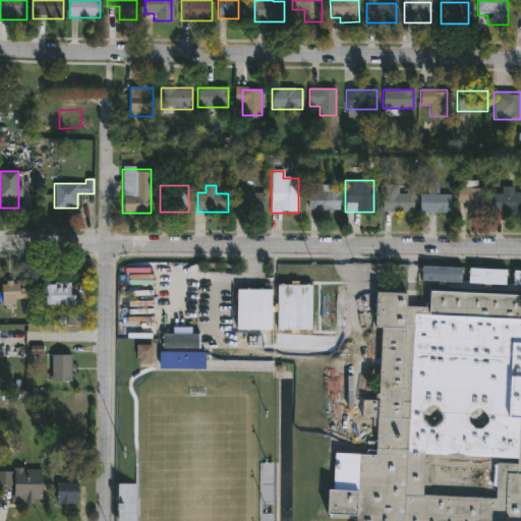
[(413,213),(383,213),(382,185),(398,185),(398,193),(406,193),(406,186),(413,186),(413,213)]
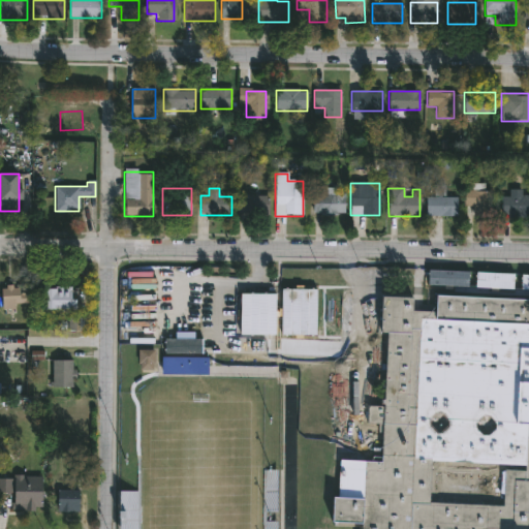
[(345,190),(345,215),(313,215),(313,190),(345,190)]
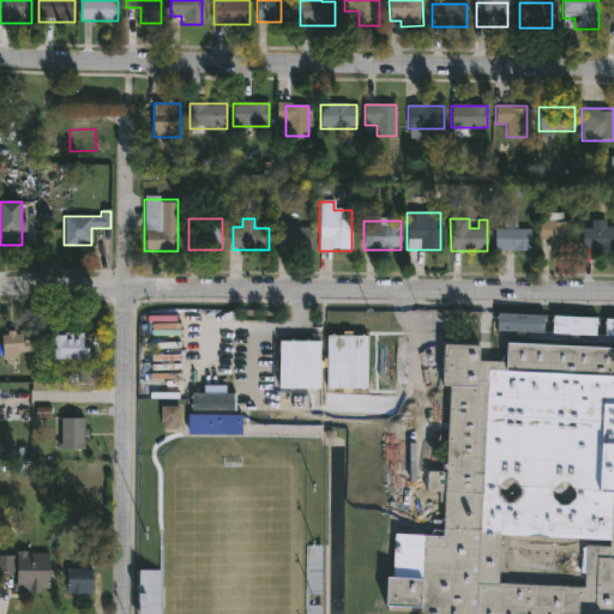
[(548,241),(537,241),(537,221),(569,221),(569,250),(548,250),(548,241)]
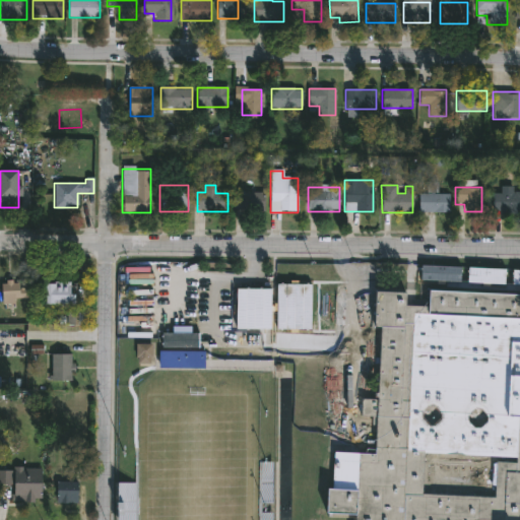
[(264,211),(235,211),(235,193),(264,193),(264,211)]
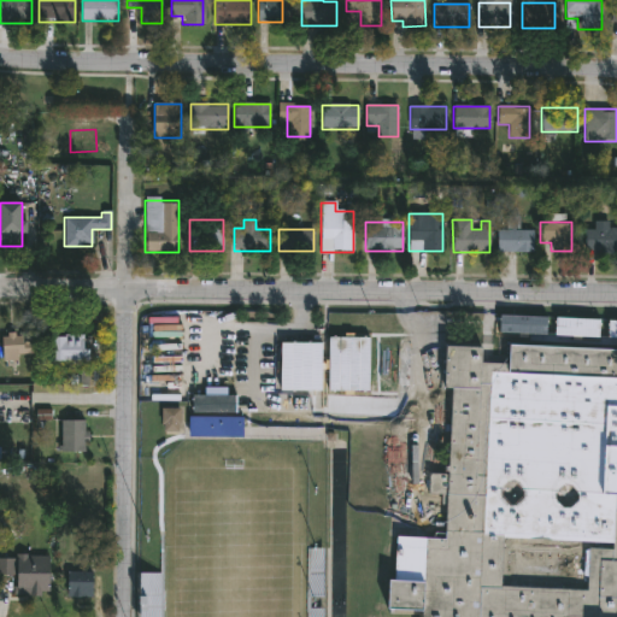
[(585,229),(616,229),(616,253),(585,253),(585,229)]
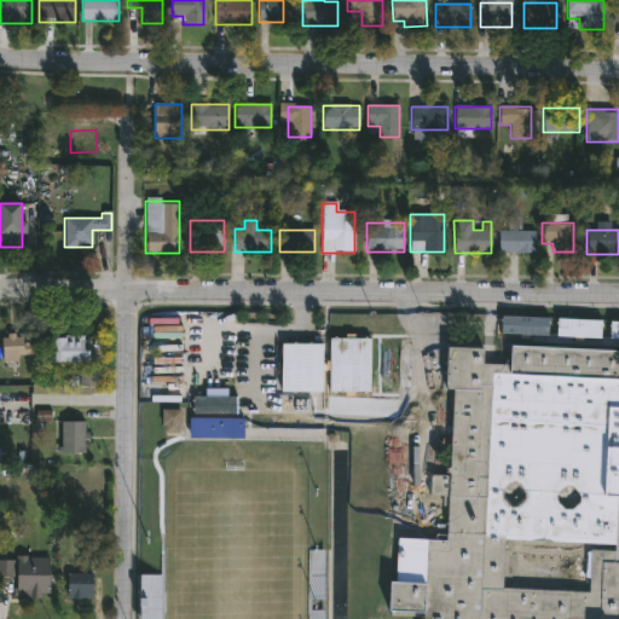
[(534,231),(534,253),(499,253),(499,231),(534,231)]
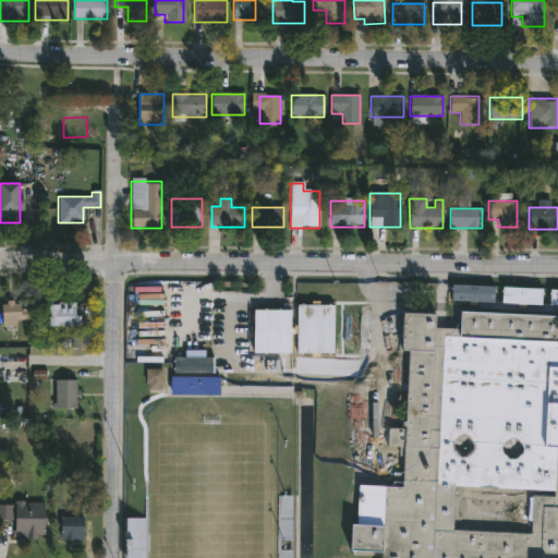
[(16,327),(2,327),(2,304),(29,304),(29,322),(16,322),(16,327)]
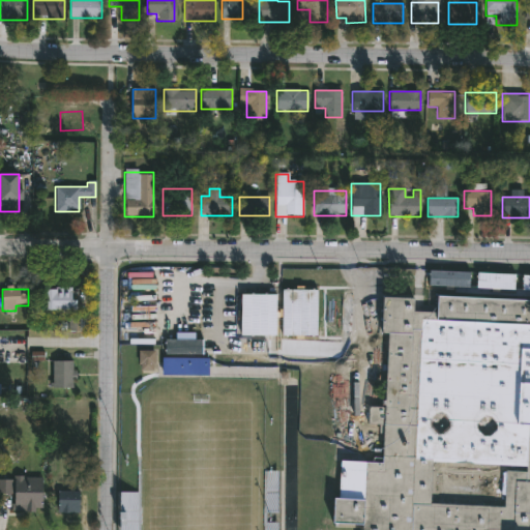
[(45,311),(45,290),(76,290),(76,311),(45,311)]
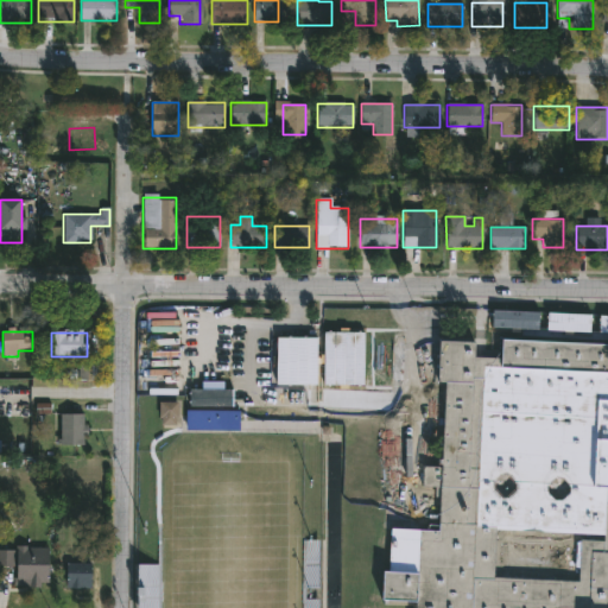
[(502,341),(607,346),(607,607),(384,607),(386,574),(390,574),(392,531),(438,533),(445,382),(438,382),(439,343),(475,344),(475,359),(502,360),(502,341)]
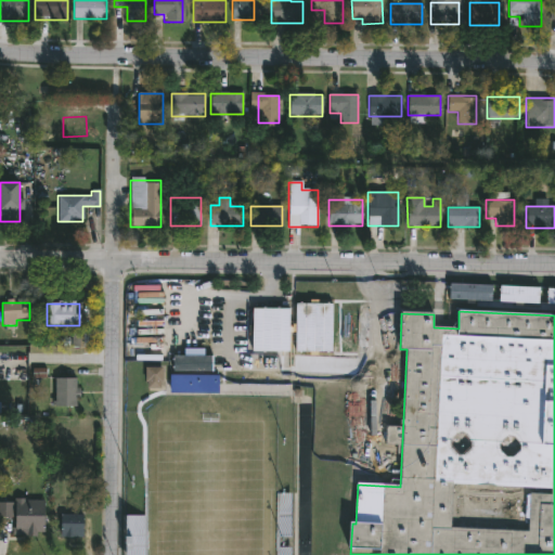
[(163,390),(145,390),(145,369),(163,369),(163,390)]
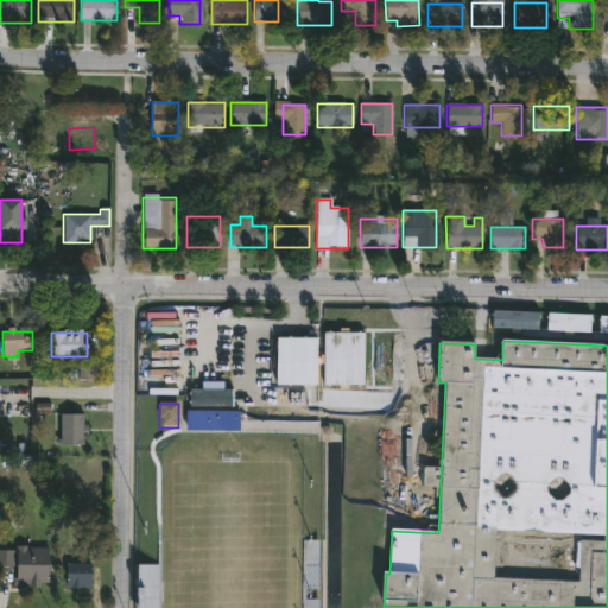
[(185,432),(185,412),(238,412),(238,432),(185,432)]
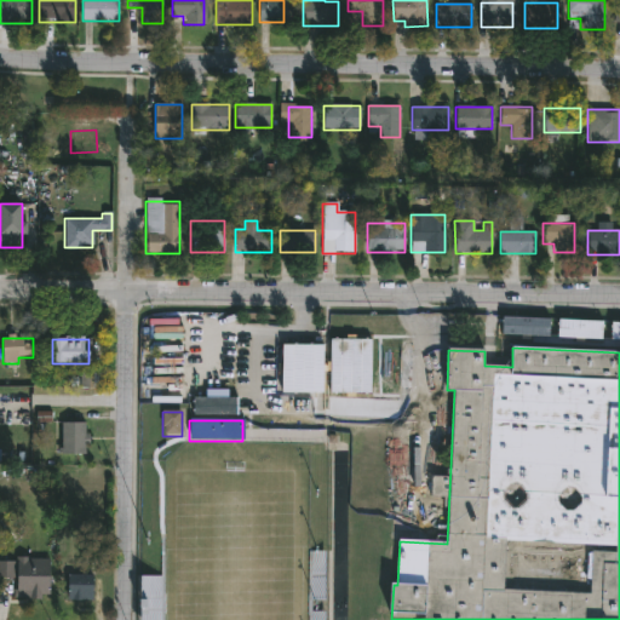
[(86,424),(86,455),(61,455),(61,424),(86,424)]
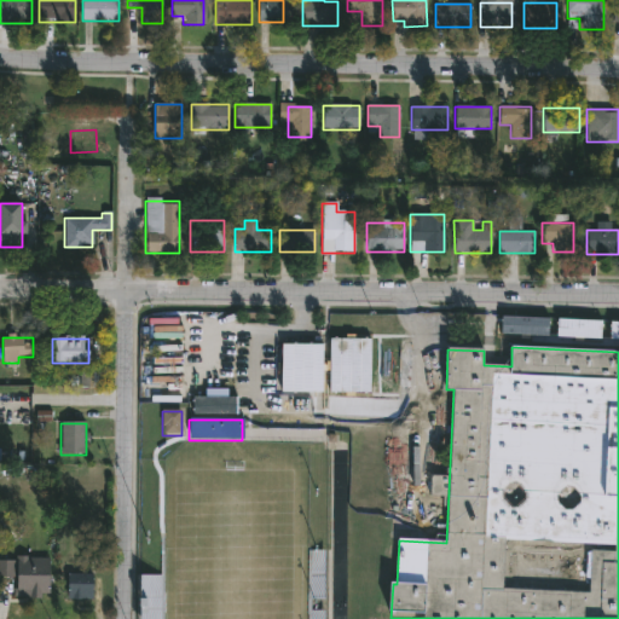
[(92,601),(68,601),(68,574),(92,574),(92,601)]
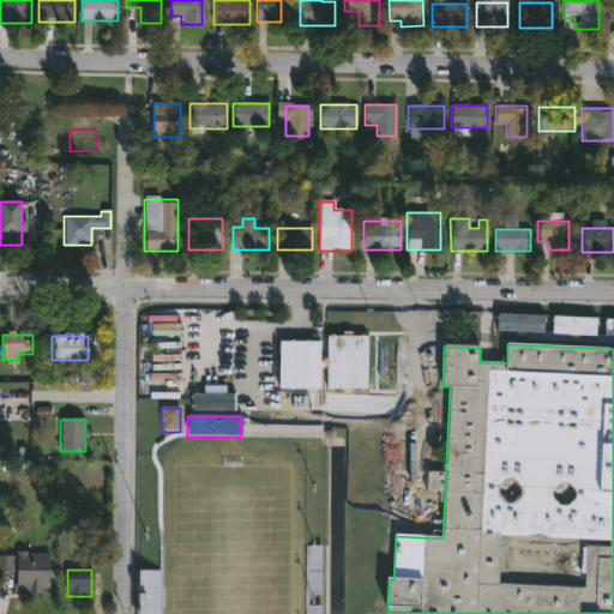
[(139,613),(139,572),(161,572),(161,613),(139,613)]
